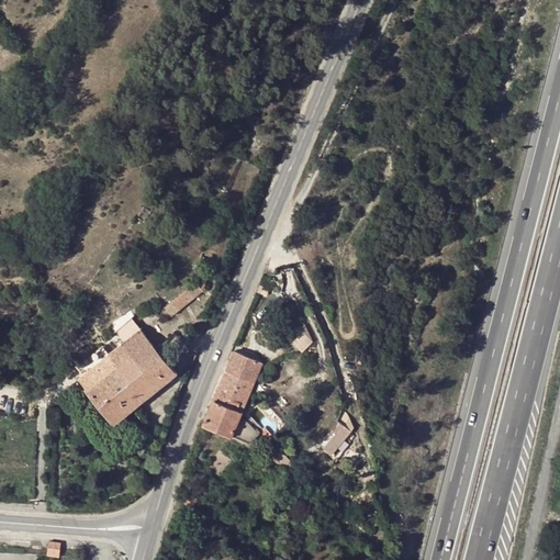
[(188,291),(161,314),(169,324),(197,301),(210,284),(201,273),(188,291)]
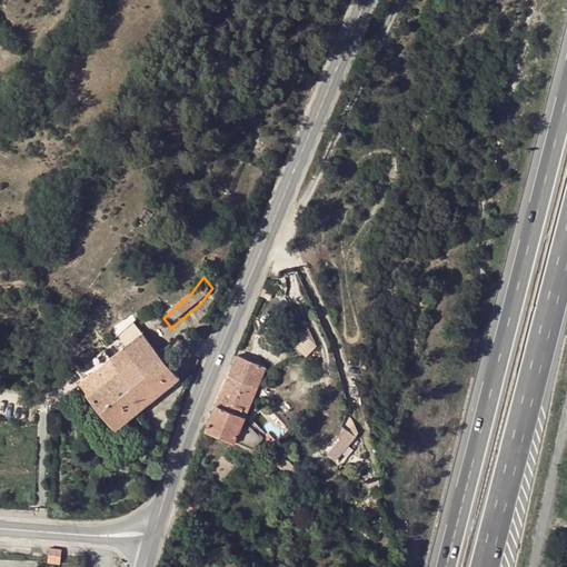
[(116,433),(177,378),(161,359),(141,336),(79,389),(116,433)]
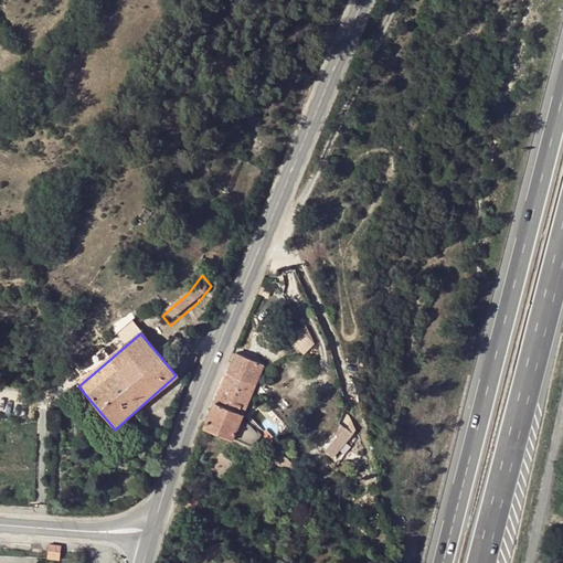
[(298,335),(290,342),(304,354),(311,347),(298,335)]
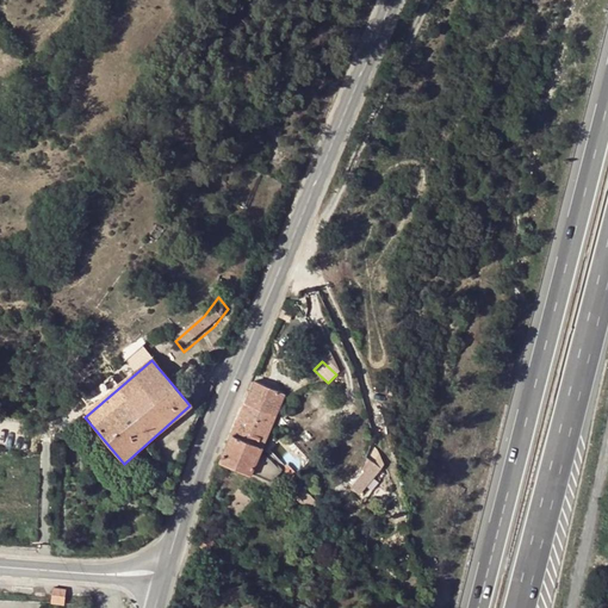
[(240,415),(221,466),(252,477),(283,395),(254,383),(240,415)]
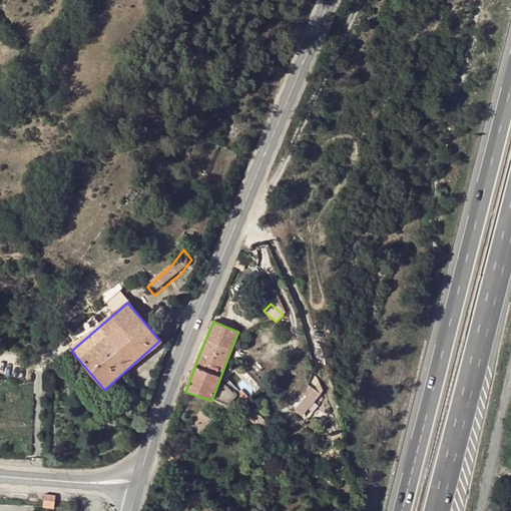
[(312,391),(295,413),(301,418),(319,396),(312,391)]
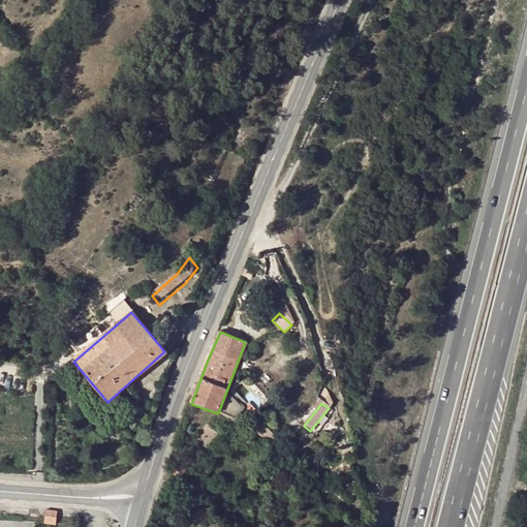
[(247,406),(243,410),(252,419),(256,414),(247,406)]
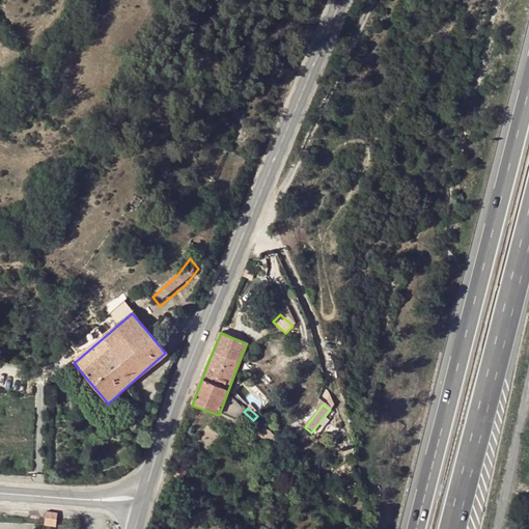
[(277,441),(270,450),(275,454),(282,445),(277,441)]
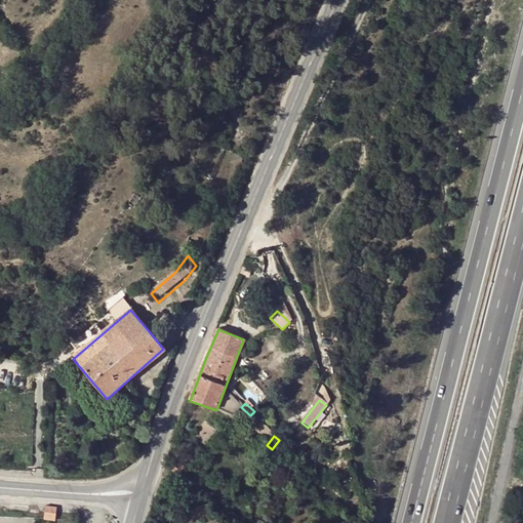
[(171,473),(180,477),(183,469),(173,466),(171,473)]
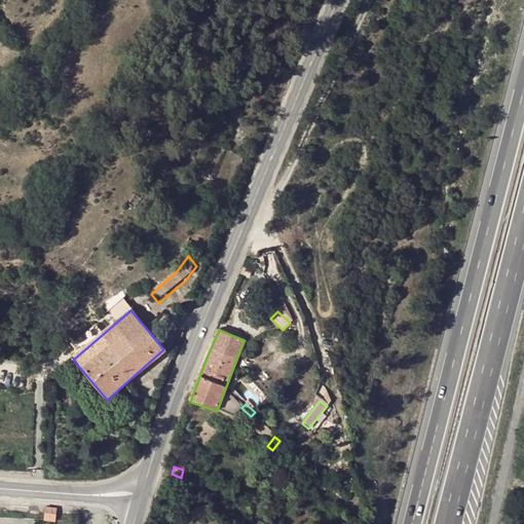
[(52,521),(53,508),(42,507),(41,520),(52,521)]
